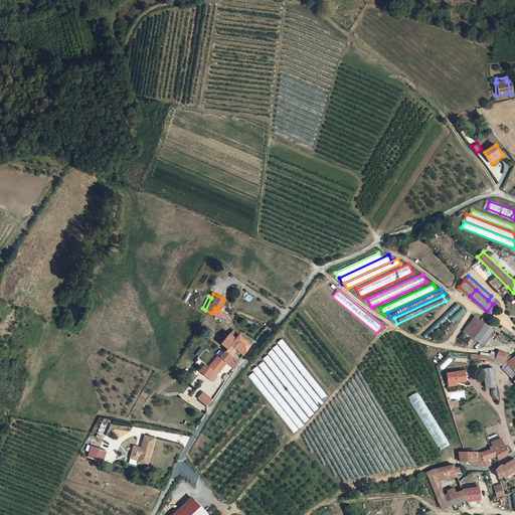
[(493,304),(496,306),(499,303),(491,296),(488,300),(493,304)]
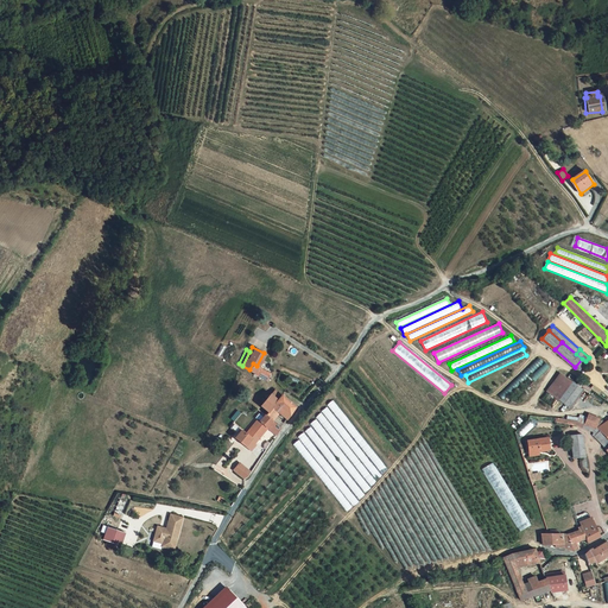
[(538,358),(498,396),(502,399),(543,361),(538,358)]
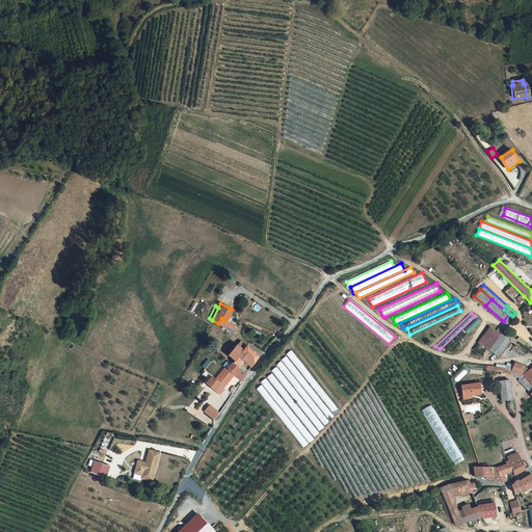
[(503,321),(506,324),(512,316),(509,314),(503,321)]
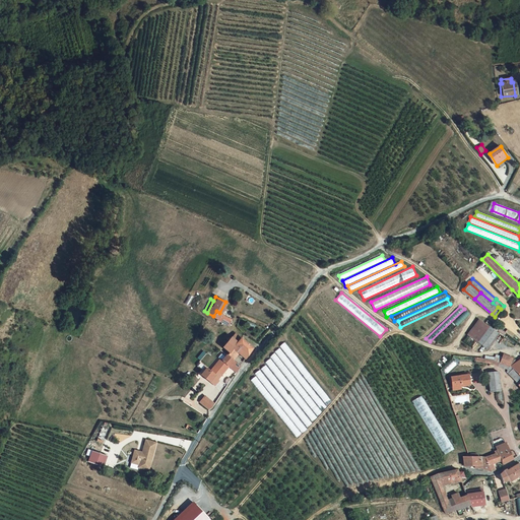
[(466,310),(453,322),(457,326),(470,313),(466,310)]
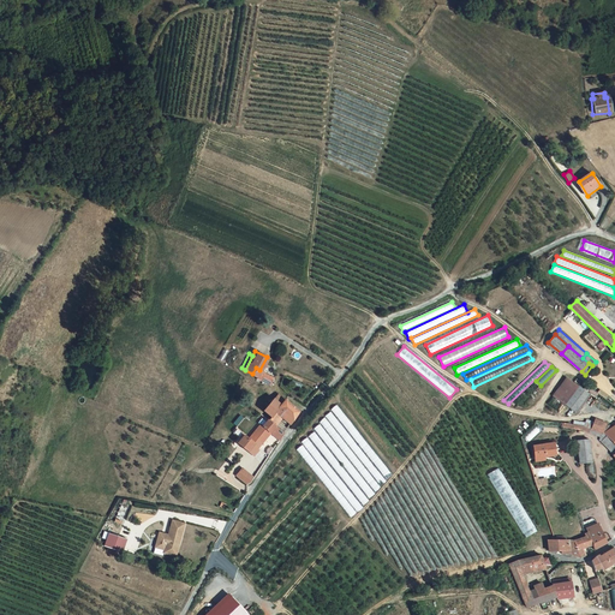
[(273,377),(260,370),(256,368),(252,374),(252,375),(268,383),(273,377)]
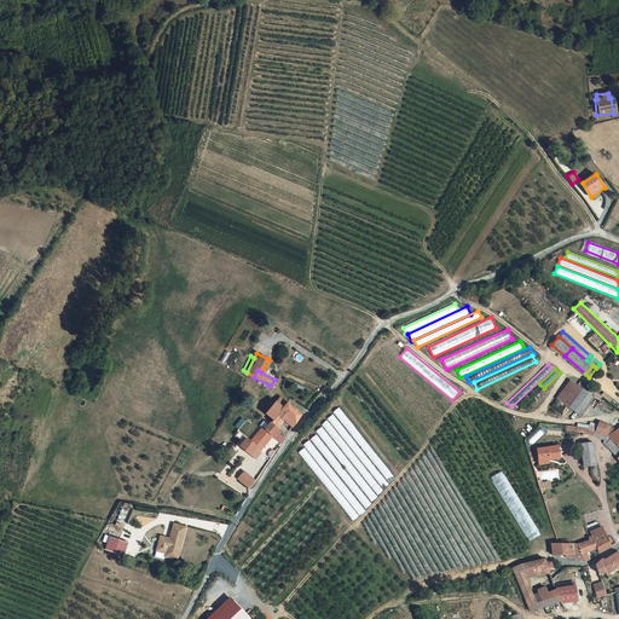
[(574,411),(588,392),(571,379),(557,399),(574,411)]
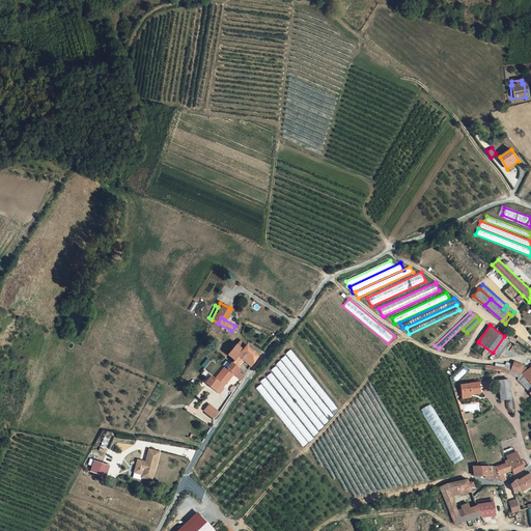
[(508,338),(504,336),(493,353),(496,355),(508,338)]
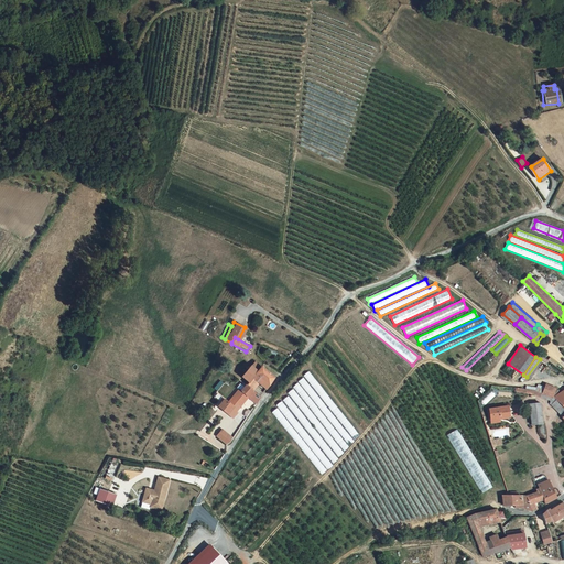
[(559,375),(561,371),(554,367),(557,362),(550,357),(544,366),(559,375)]
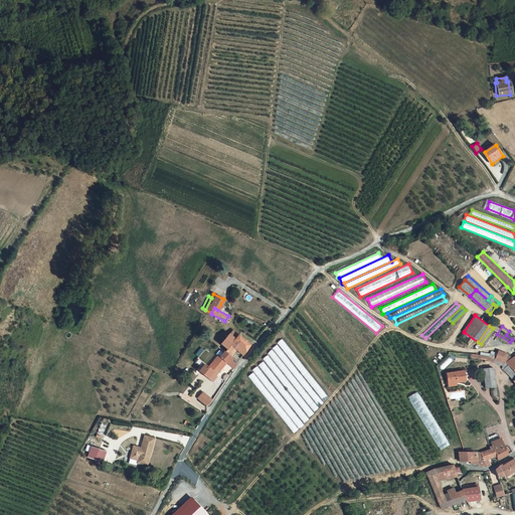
[(245,351),(250,344),(239,335),(236,338),(230,333),(222,343),(227,347),(230,345),(234,348),(237,345),(243,350),(245,352),(245,351)]
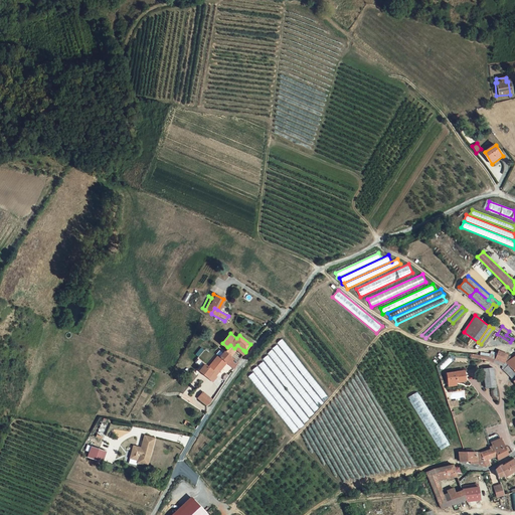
[(324,401),(329,398),(282,340),(278,343),(324,401)]
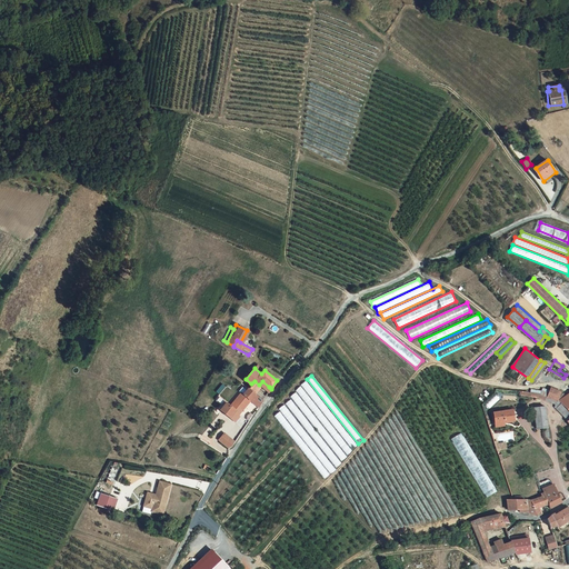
[(249,388),(253,391),(259,385),(255,381),(251,383),(249,388)]
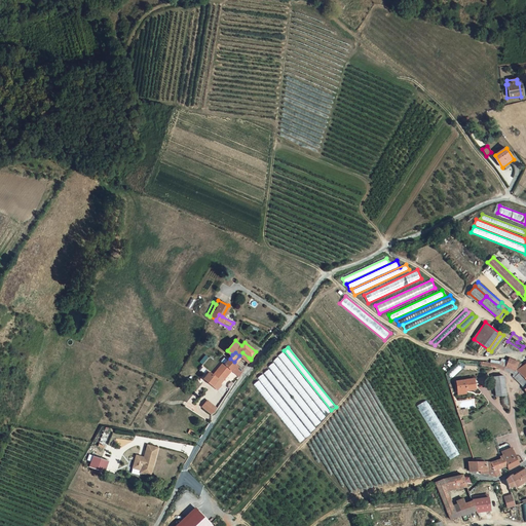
[(242,352),(239,355),(247,361),(249,358),(242,352)]
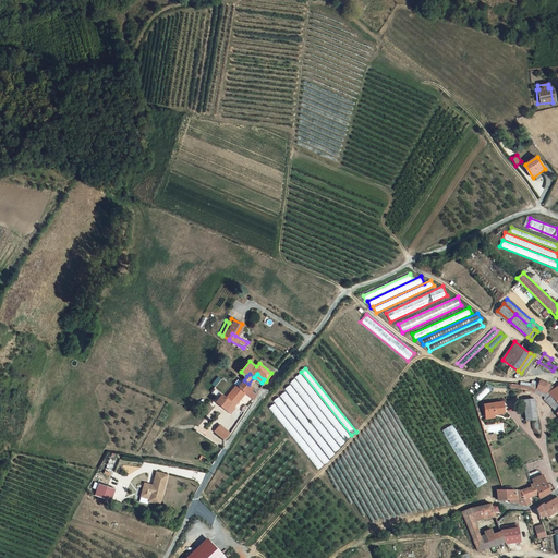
[(346,440),(351,436),(300,374),(295,377),(346,440)]
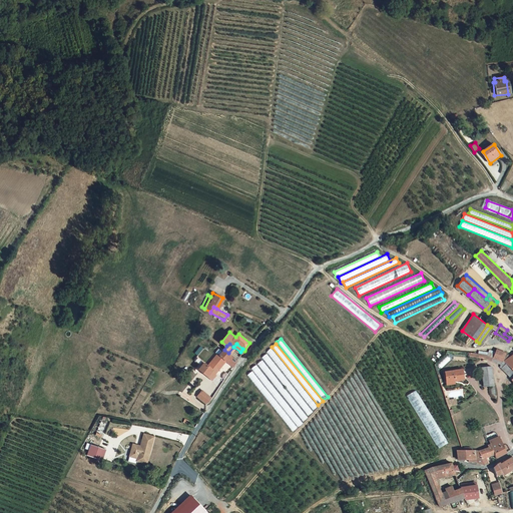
[(267,353),(314,410),(318,406),(272,349),(267,353)]
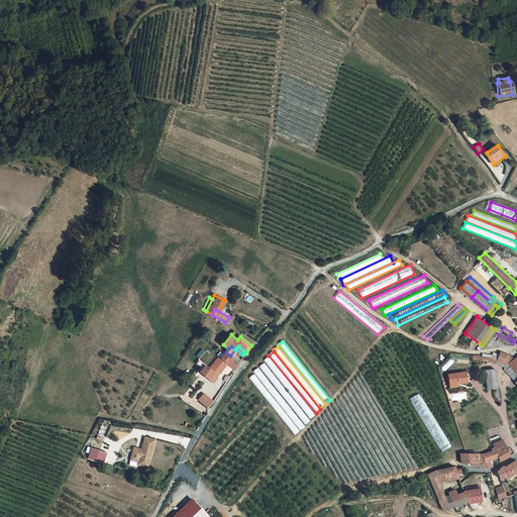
[(496,359),(507,364),(510,355),(501,351),(499,354),(496,359)]
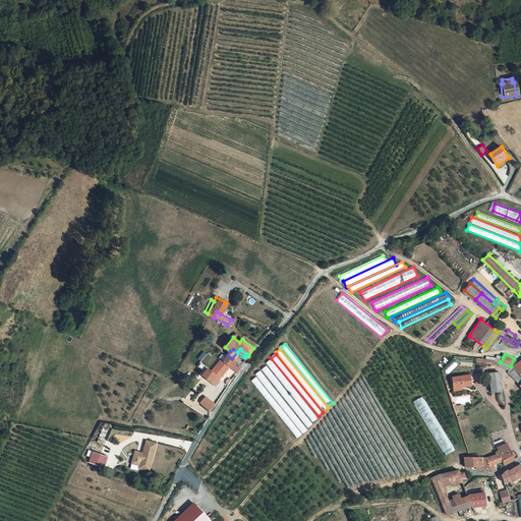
[(236,373),(241,366),(232,358),(228,355),(225,358),(222,355),(219,359),(221,360),(211,371),(209,370),(203,378),(216,388),(220,383),(219,382),(223,377),(230,367),(236,373)]
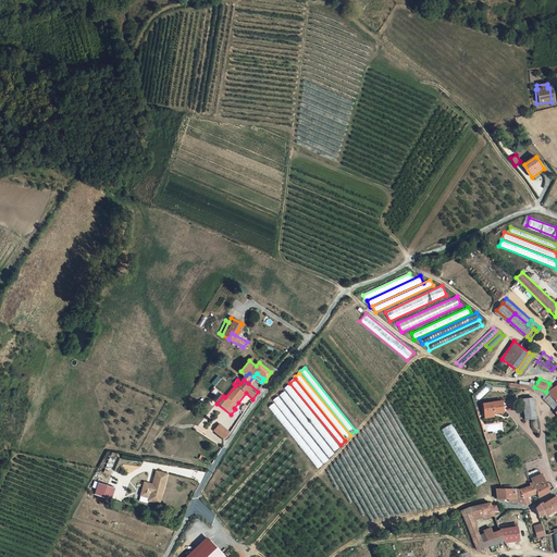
[(556,383),(555,386),(546,392),(556,401),(556,409),(555,412),(556,413),(556,383)]
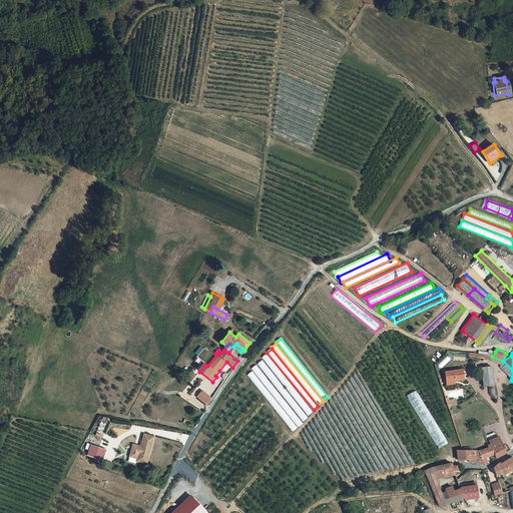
[(262,358),(308,416),(313,412),(267,354),(262,358)]
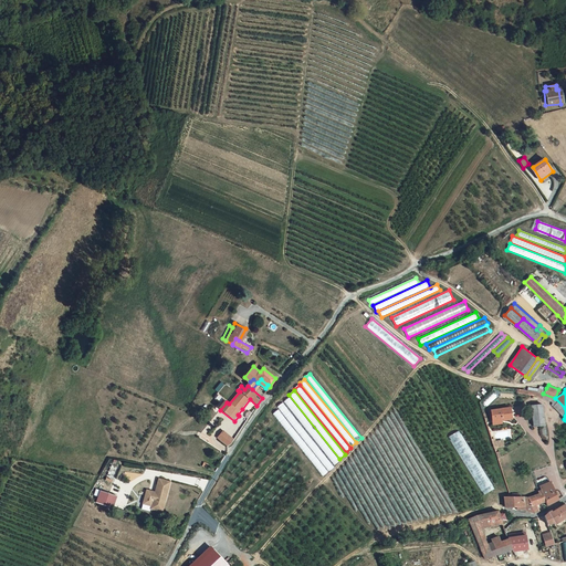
[(482,402),(486,407),(499,396),(494,391),(482,402)]
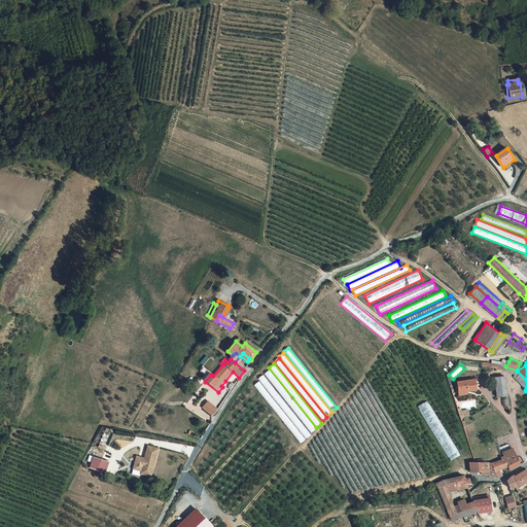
[(505,366),(503,365),(504,370),(516,375),(514,378),(525,390),(526,387),(526,380),(517,371),(505,366)]
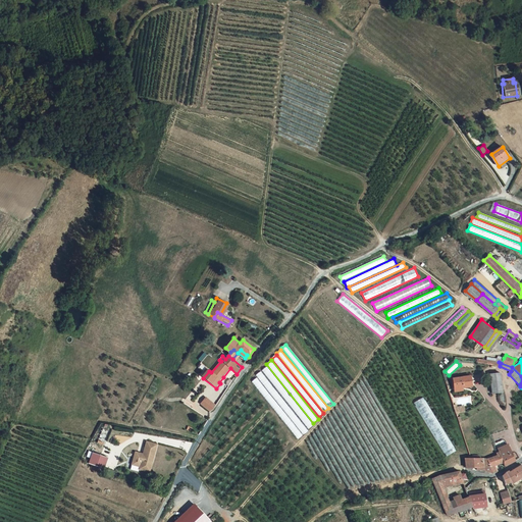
[(262,370),(309,429),(314,425),(267,366),(262,370)]
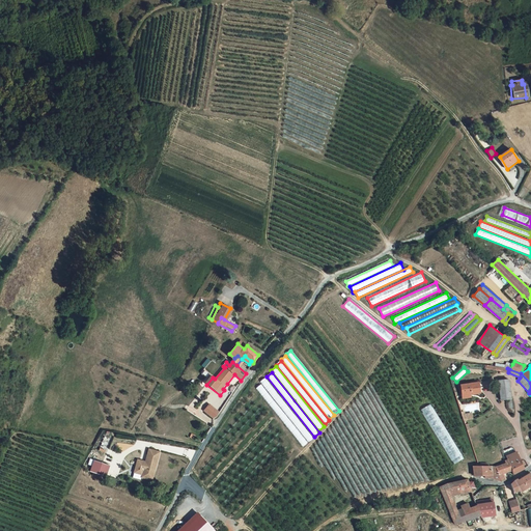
[(260,382),(309,442),(313,438),(266,378),(260,382)]
